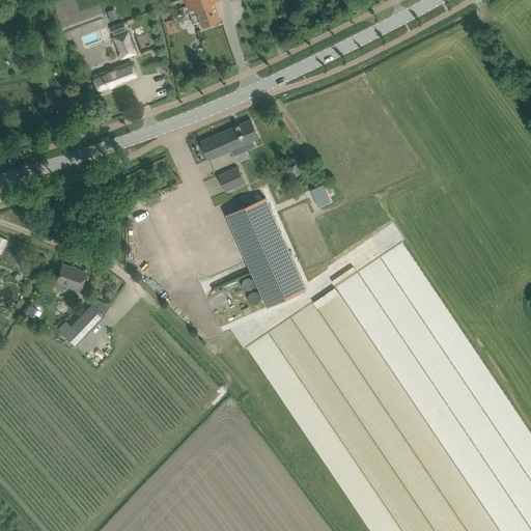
[(186,0),(186,1),(190,10),(197,8),(202,26),(220,20),(215,2),(220,0),(186,0)]
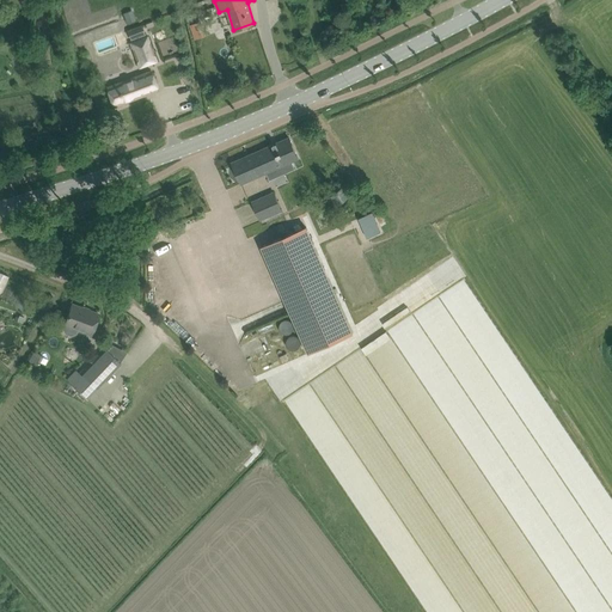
[(195,40),(207,36),(203,20),(190,24),(195,40)]
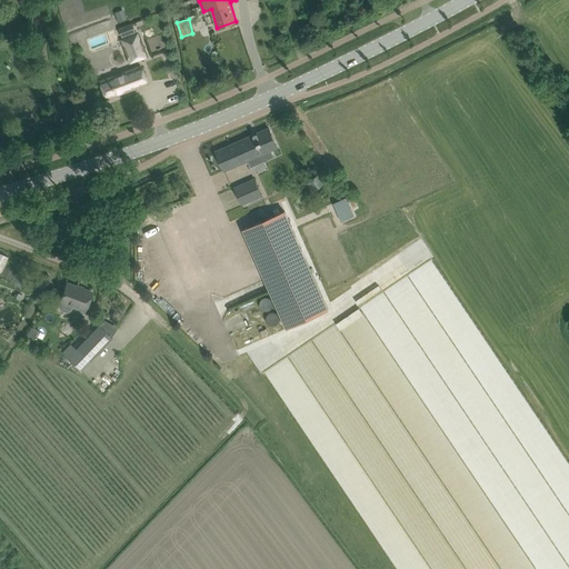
[(121,37),(136,32),(132,23),(118,28),(121,37)]
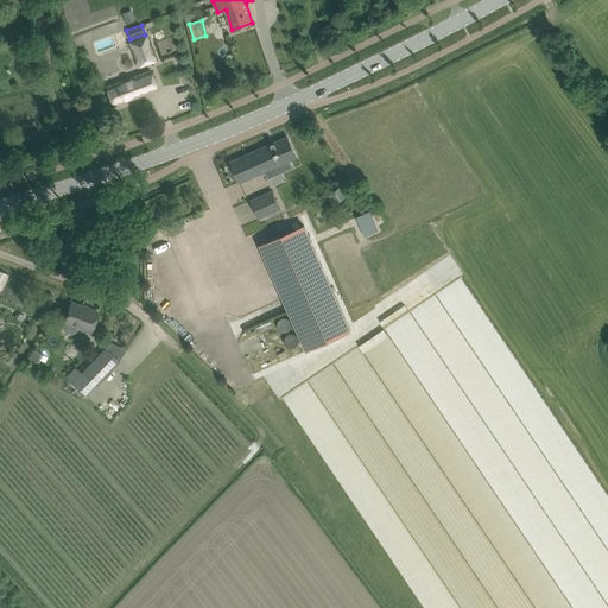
[(128,42),(138,69),(157,62),(147,36),(128,42)]
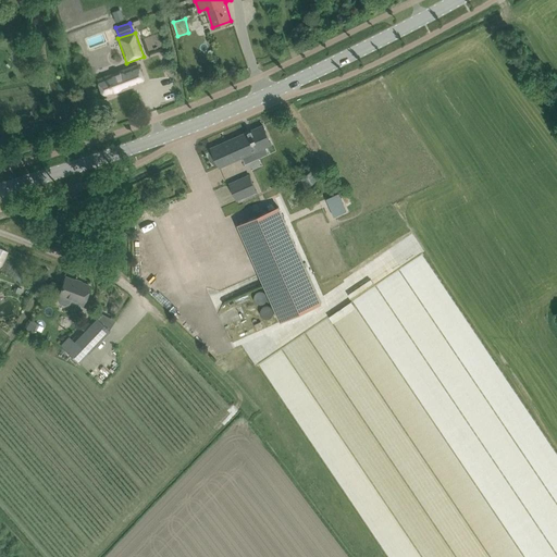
[(97,79),(99,87),(103,97),(144,82),(137,64),(97,79)]
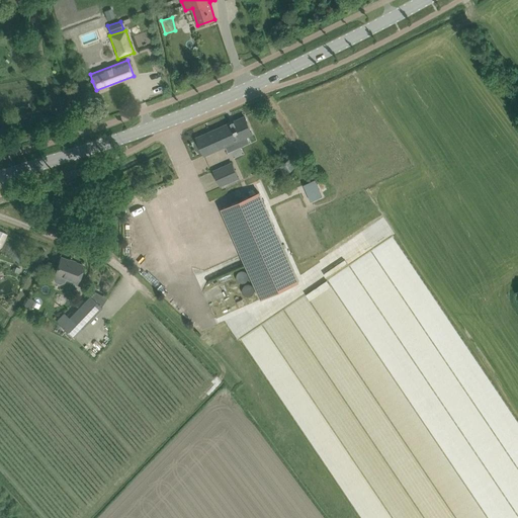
[(204,155),(229,145),(232,151),(249,143),(247,137),(252,134),(245,116),(196,138),(204,155)]
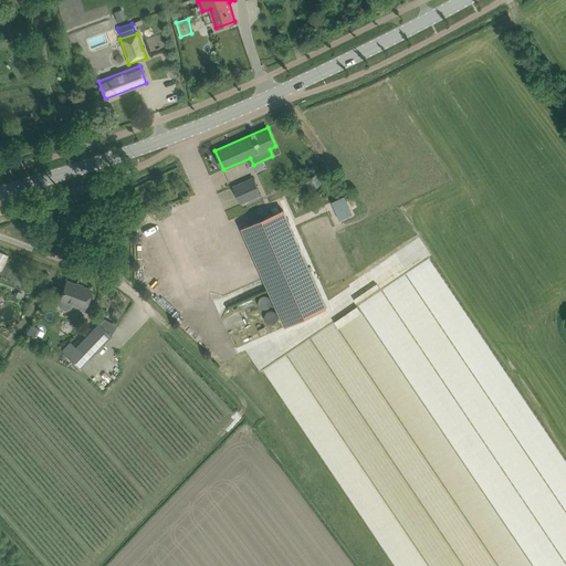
[(314,170),(302,179),(310,190),(322,181),(314,170)]
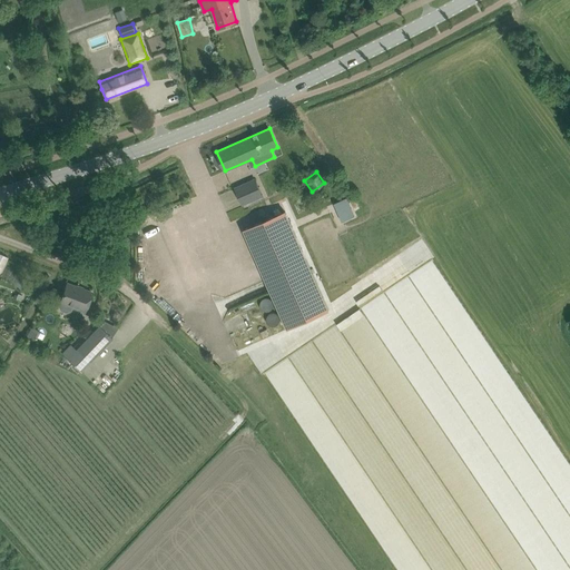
[(248,183),(235,188),(242,205),(255,199),(248,183)]
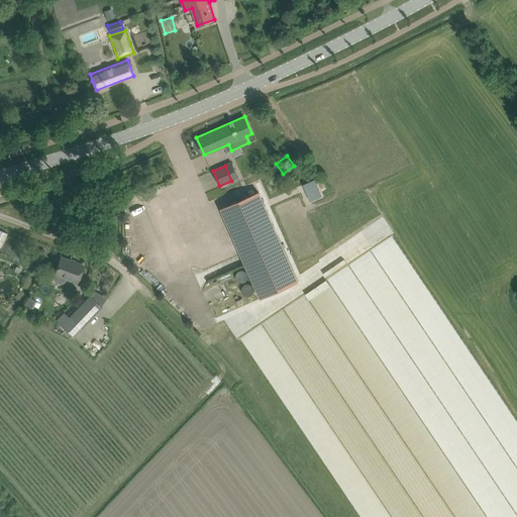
[(305,184),(312,202),(324,197),(317,179),(305,184)]
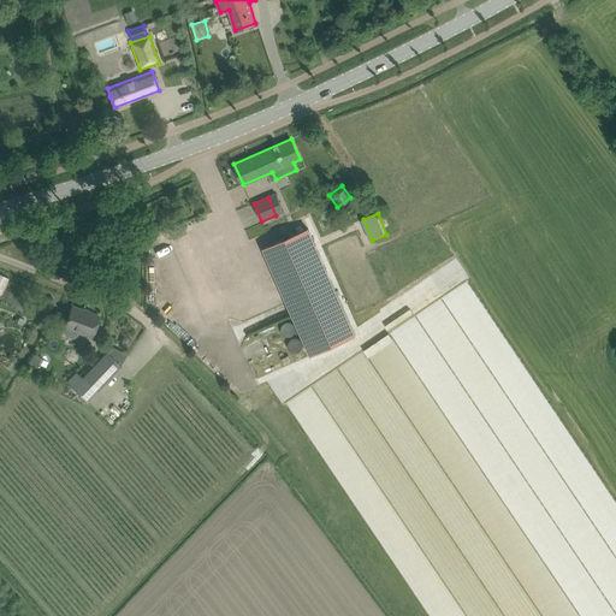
[(311,355),(355,335),(308,229),(264,248),(311,355)]
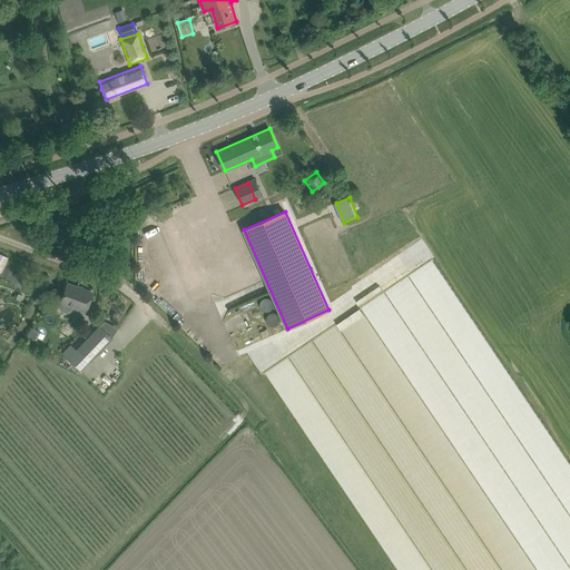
[(405,268),(382,285),(386,292),(410,276),(405,268)]
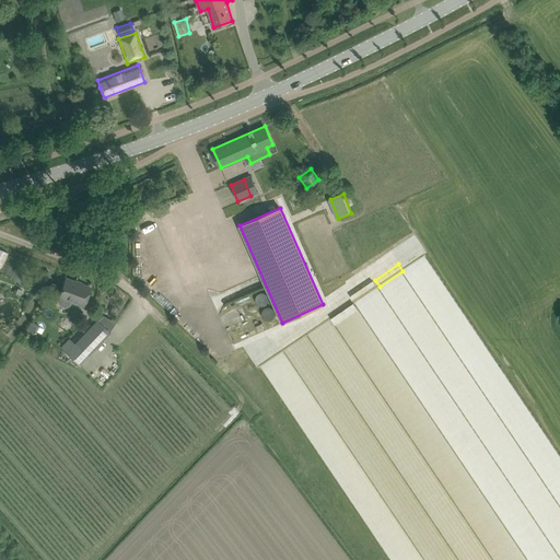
[(66,279),(59,294),(57,301),(59,305),(65,307),(70,305),(71,303),(83,307),(91,288),(90,288),(90,289),(81,286),(81,284),(66,279)]
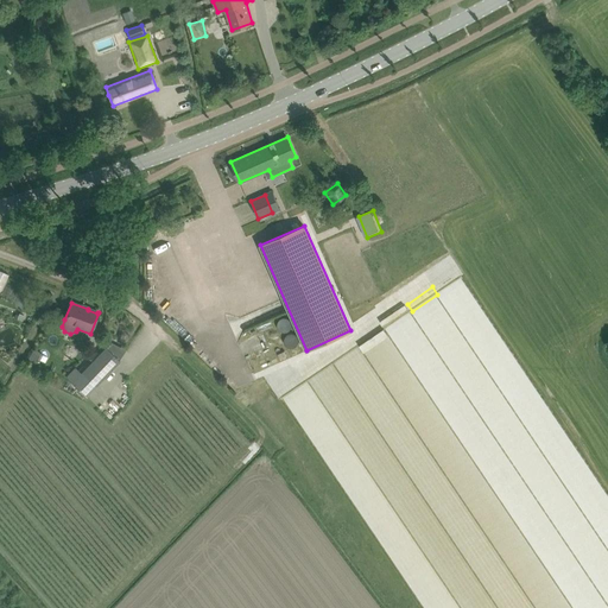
[(35,347),(27,360),(37,365),(44,353),(35,347)]
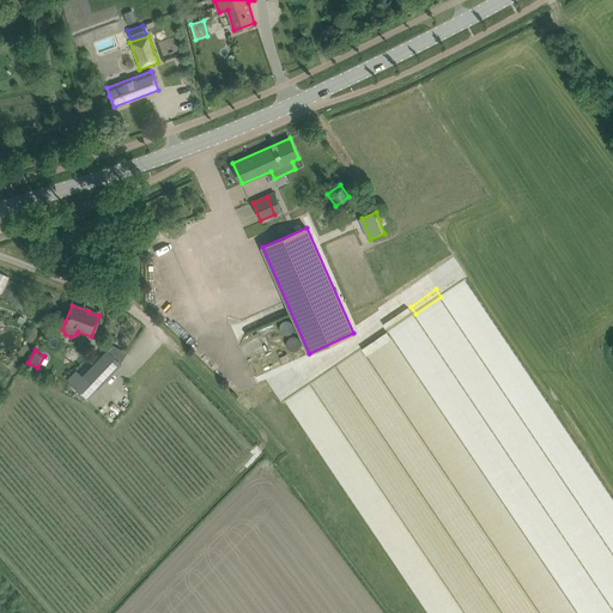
[(87,399),(96,392),(121,364),(107,351),(82,377),(76,372),(67,380),(87,399)]
